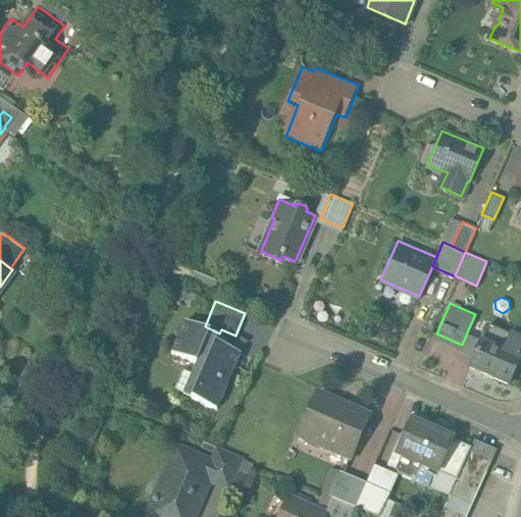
[(512,332),(489,322),(481,339),(467,332),(462,345),(476,351),(470,365),(509,382),(520,355),(520,318),(519,317),(512,332)]
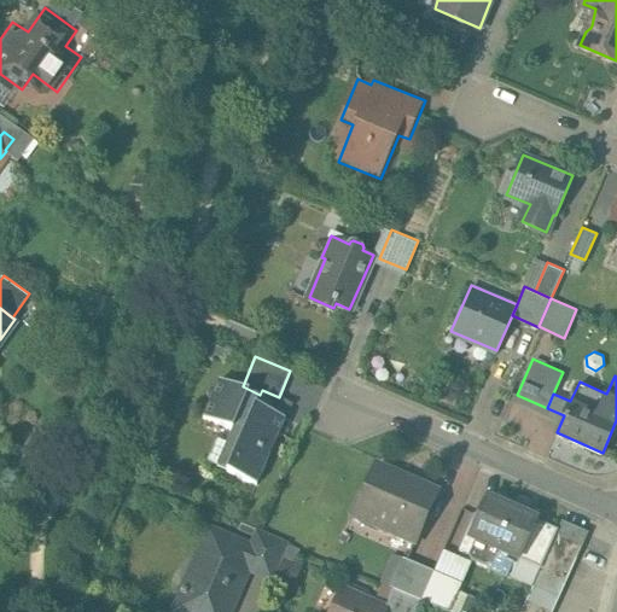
[(285,415),(256,403),(260,395),(243,386),(220,377),(204,415),(233,427),(234,426),(244,430),(227,468),(257,482),(285,415)]
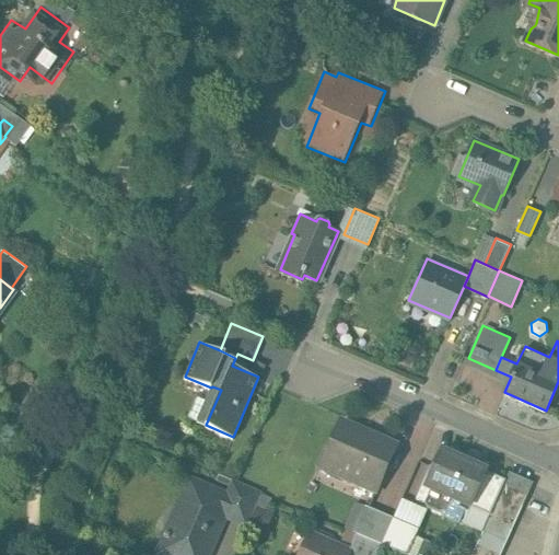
[(396,443),(341,419),(322,464),(376,488),(396,443)]
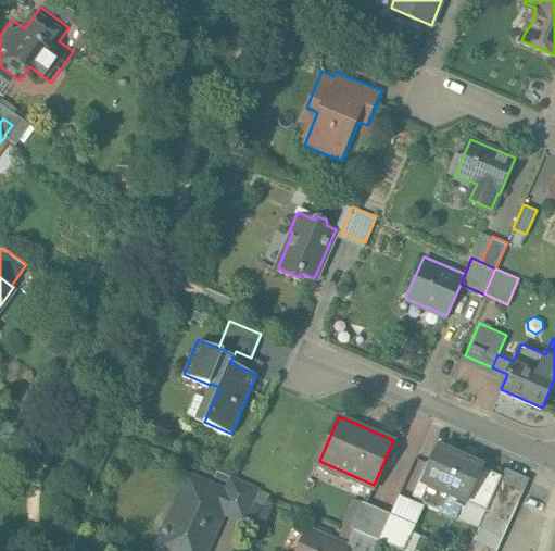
[(502,474),(439,446),(432,461),(428,460),(414,492),(423,497),(424,501),(438,506),(442,504),(448,492),(487,510),(501,477),(502,474)]
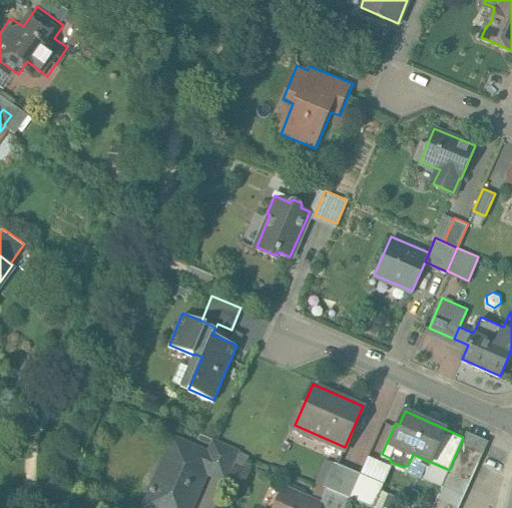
[(488,439),(467,429),(463,437),(462,440),(483,450),(488,439)]
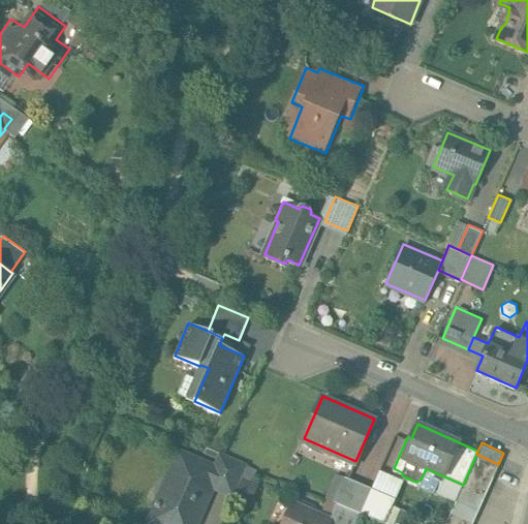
[(217,467),(180,452),(151,520),(160,523),(193,523),(212,482),(218,468),(217,467)]
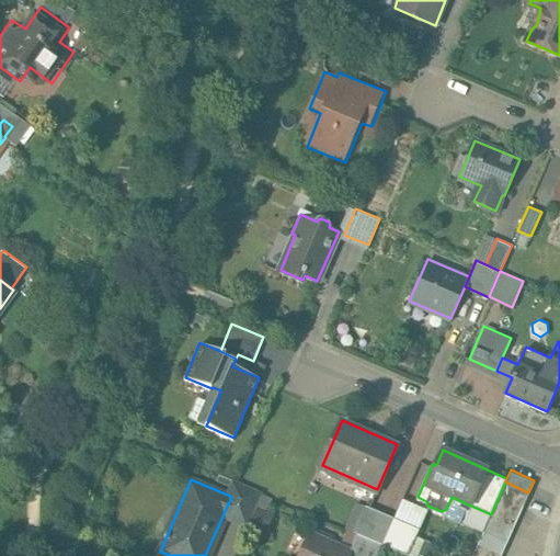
[(262,490),(237,479),(230,496),(231,497),(225,511),(249,521),(262,490)]
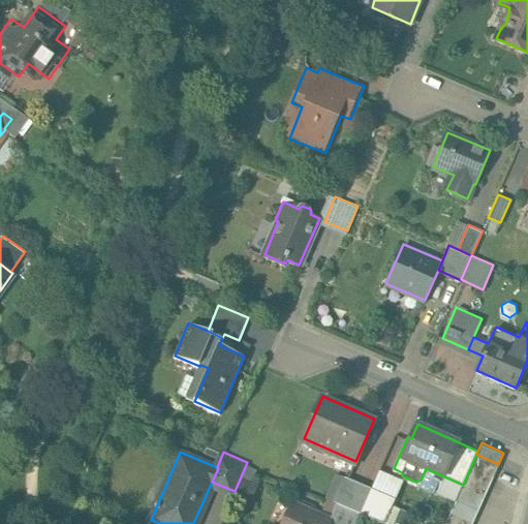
[(498,464),(476,454),(471,465),(494,475),(498,464)]
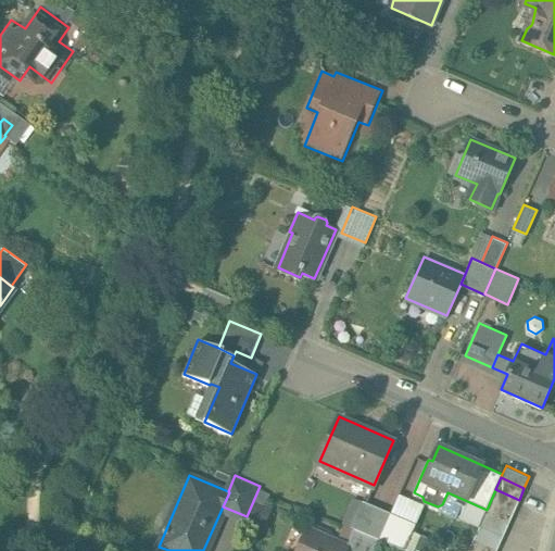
[(519,500),(495,489),(490,501),(514,512),(519,500)]
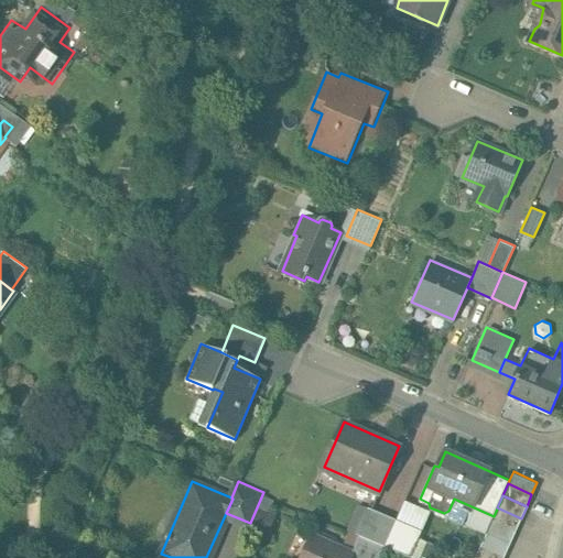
[(396,518),(371,507),(359,534),(385,545),(396,518)]
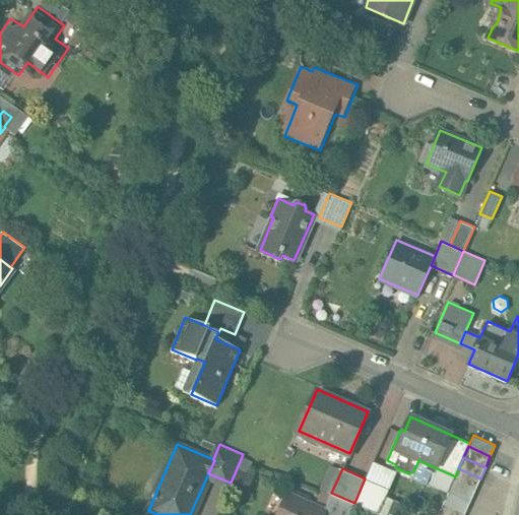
[(480,478),(458,468),(455,475),(455,476),(453,479),(475,490),(480,478)]
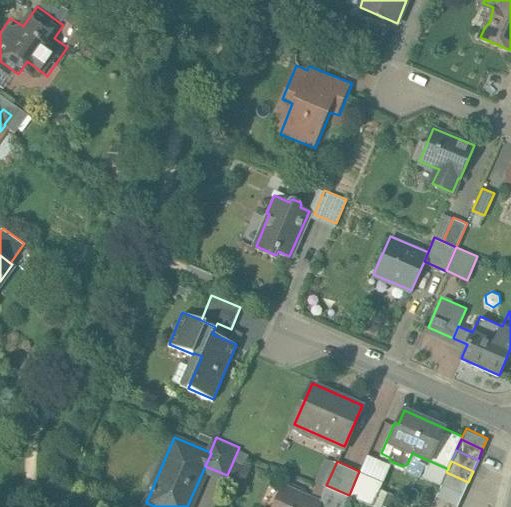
[(383,481),(359,471),(349,495),(373,505),(383,481)]
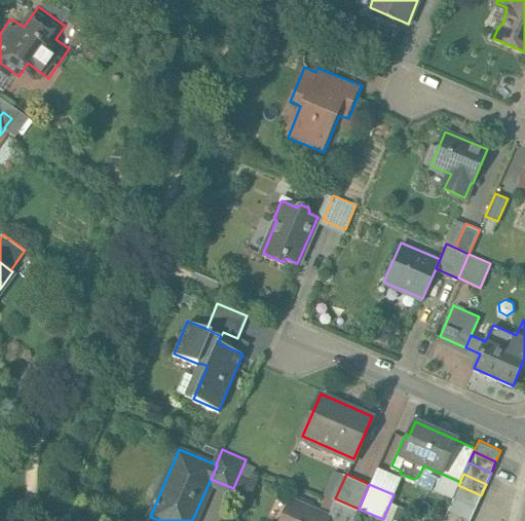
[(481,495),(458,485),(453,496),(476,507),(481,495)]
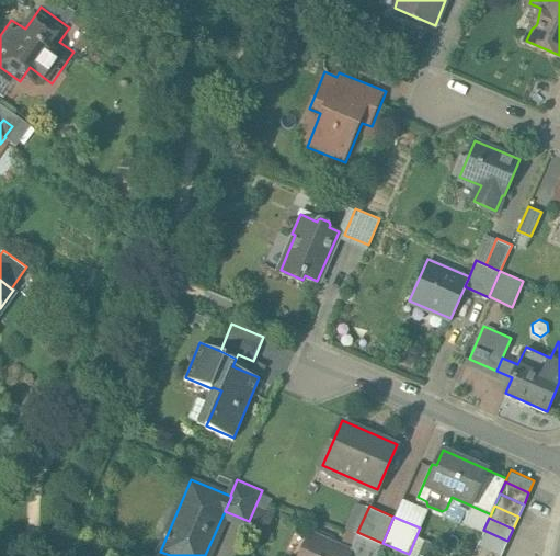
[(507,541),(483,530),(478,542),(502,552),(507,541)]
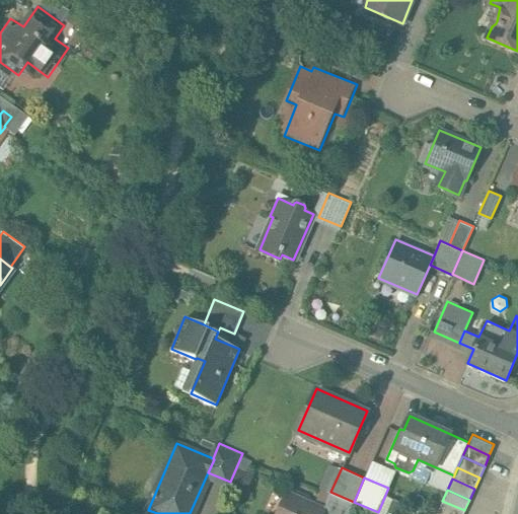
[(324,506),(287,491),(277,513),(321,513),(325,507),(324,506)]
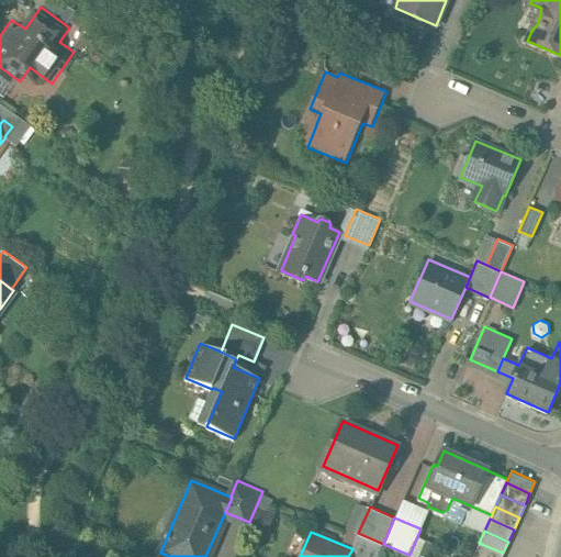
[(377,556),(383,544),(358,533),(351,548),(352,549),(348,556),(377,556)]
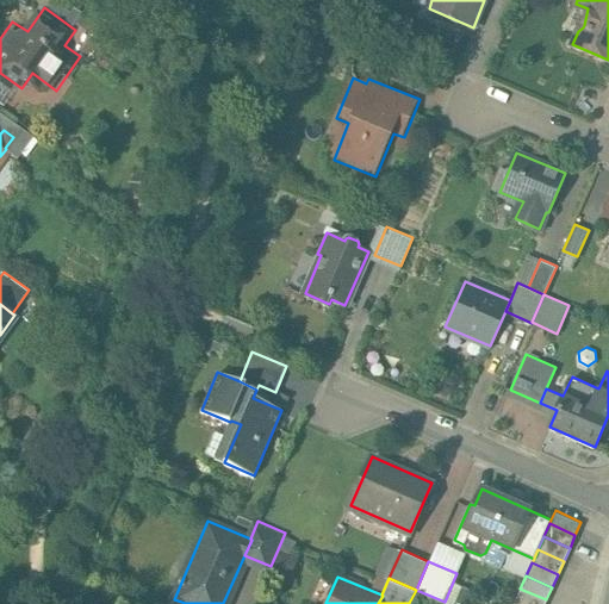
[(544,603),(546,599),(520,589),(514,602),(520,603),(544,603)]
